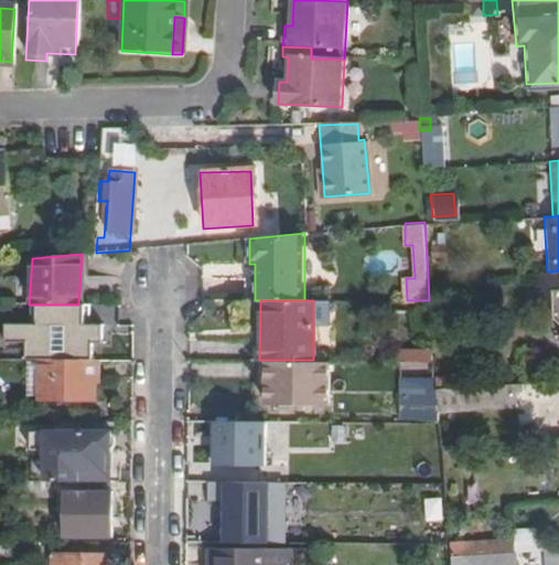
[(313,300),(313,324),(330,323),(330,300),(313,300)]
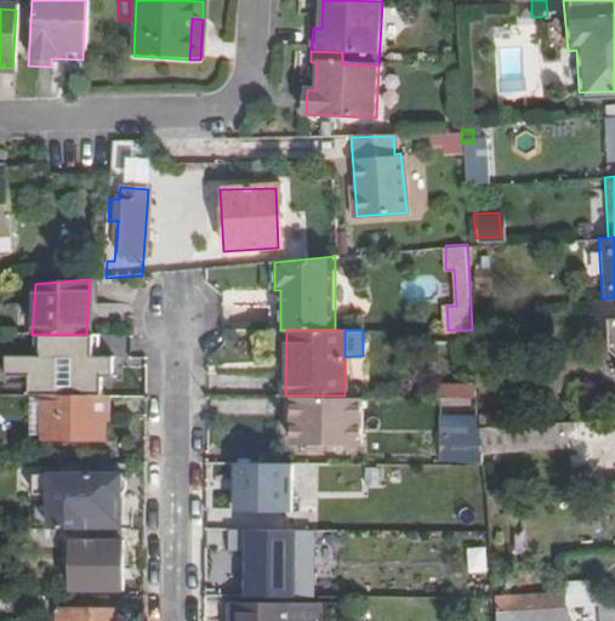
[(43,394),(100,394),(100,375),(110,375),(110,355),(92,355),(91,336),(86,335),(69,335),(39,335),(36,355),(4,354),(5,375),(29,375),(29,394),(43,394)]
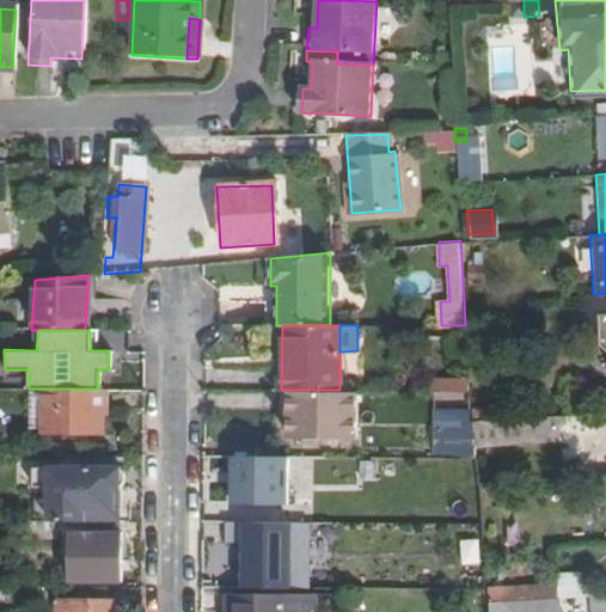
[(104,411),(104,389),(98,389),(42,389),(42,430),(99,432),(99,411),(104,411)]
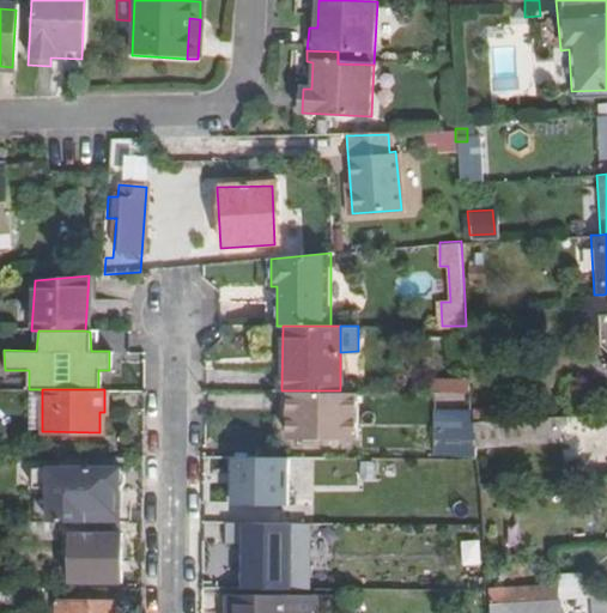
[(340,390),(286,390),(286,416),(286,436),(352,436),(352,389),(340,390)]
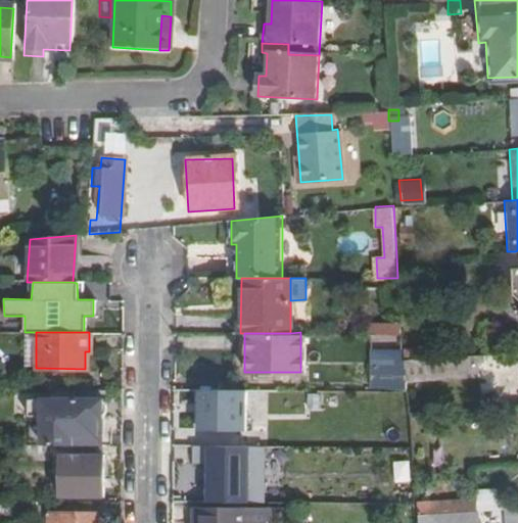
[(403,358),(401,332),(367,332),(370,386),(404,385),(403,358)]
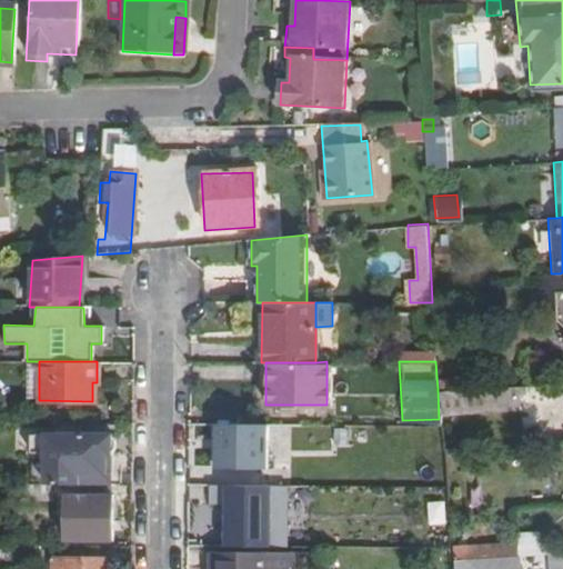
[(520,386),(464,388),(465,408),(522,407),(520,386)]
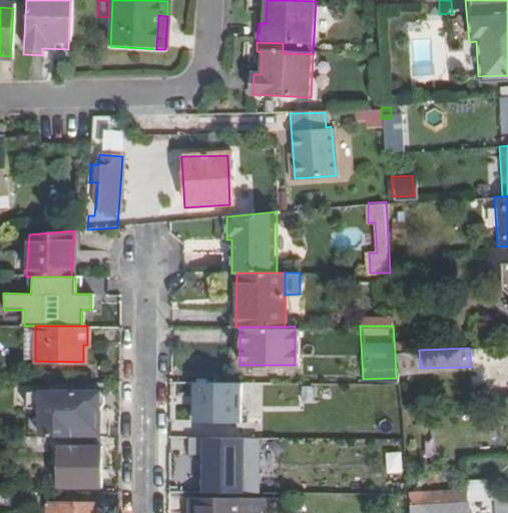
[(256,429),(257,384),(169,382),(168,408),(169,408),(168,427),(256,429)]
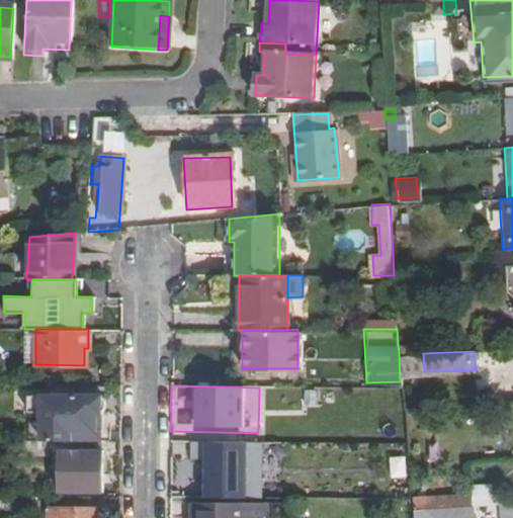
[(41,413),(41,440),(55,440),(72,441),(73,430),(96,431),(96,415),(100,411),(100,397),(41,396),(41,413)]
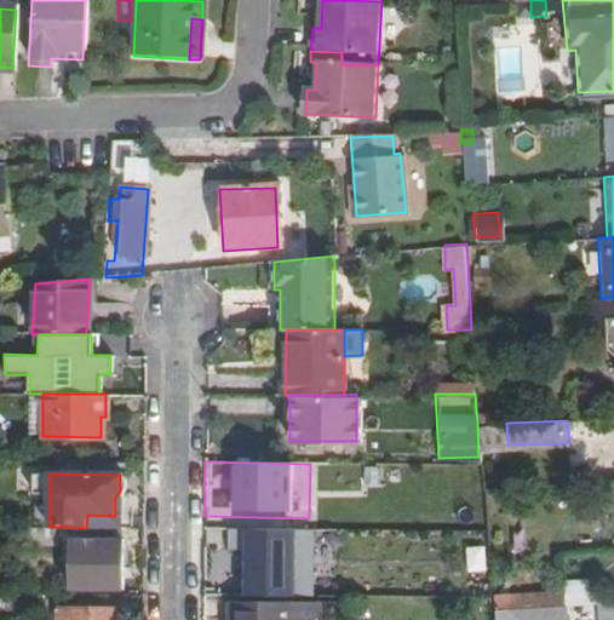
[(87,515),(86,528),(120,528),(120,492),(115,497),(115,516),(87,515)]
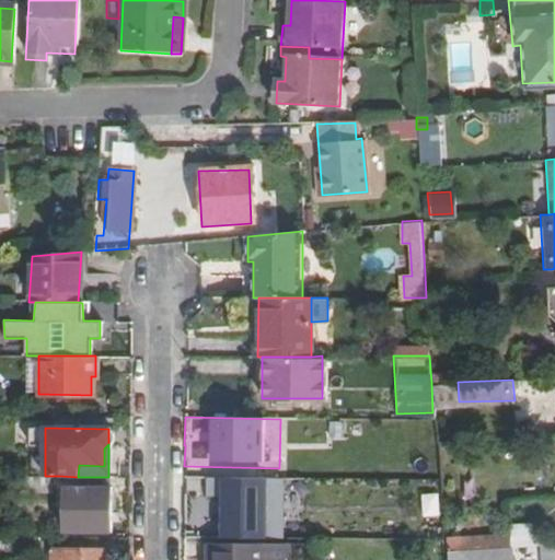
[(27,493),(58,494),(59,476),(45,476),(27,476),(27,493)]
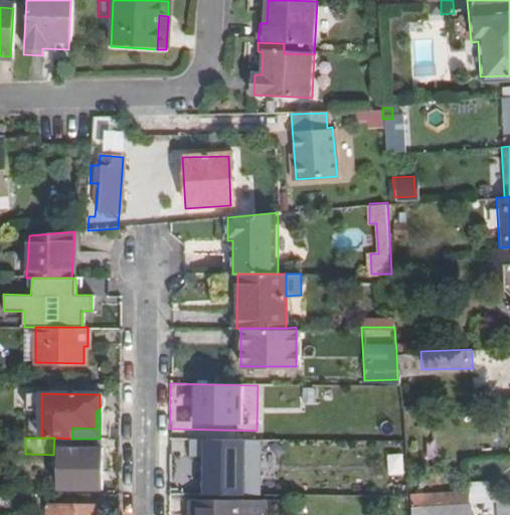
[(101,449),(101,454),(117,453),(117,439),(100,439),(71,439),(54,438),(53,455),(68,455),(68,448),(101,449)]
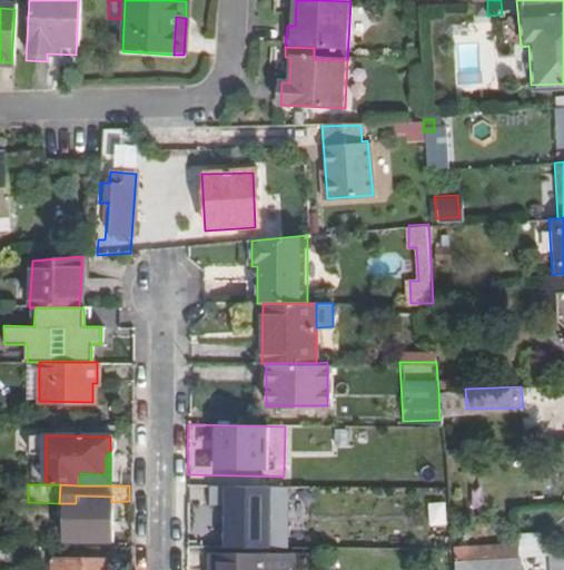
[(287,548),(286,487),(207,488),(207,503),(224,503),(224,549),(287,548)]
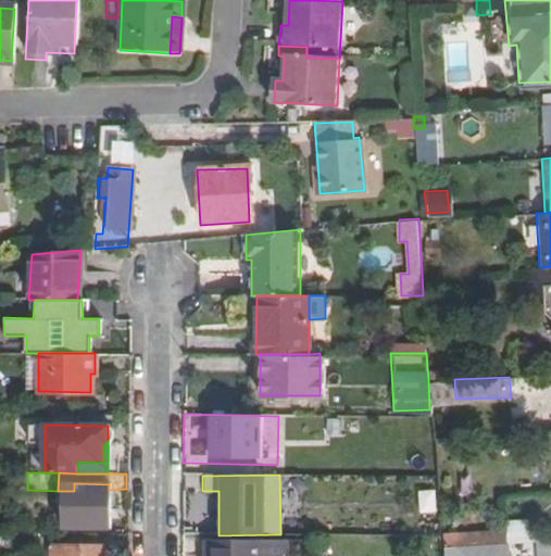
[(74,483),(74,491),(73,527),(108,527),(109,490),(109,484),(74,483)]
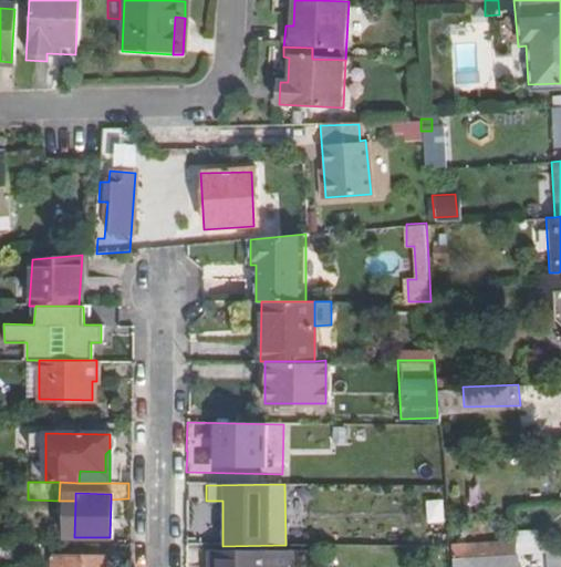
[(515,539),(470,542),(471,555),(516,553),(515,539)]
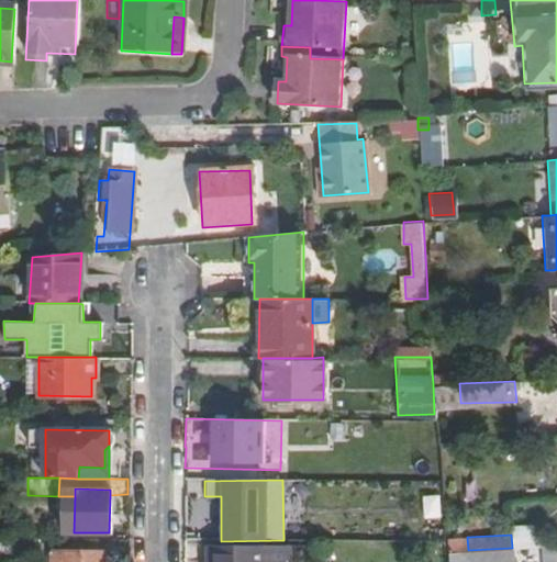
[(449,551),(468,550),(467,537),(449,538),(449,551)]
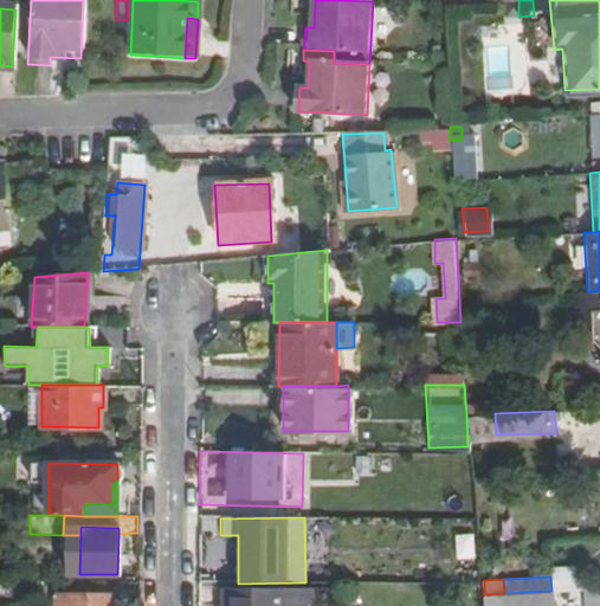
[(599,605),(599,587),(582,588),(584,605),(599,605)]
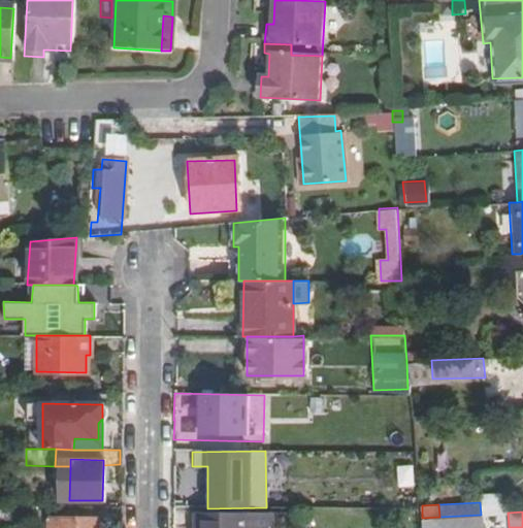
[(202,527),(203,513),(195,513),(195,527),(202,527)]
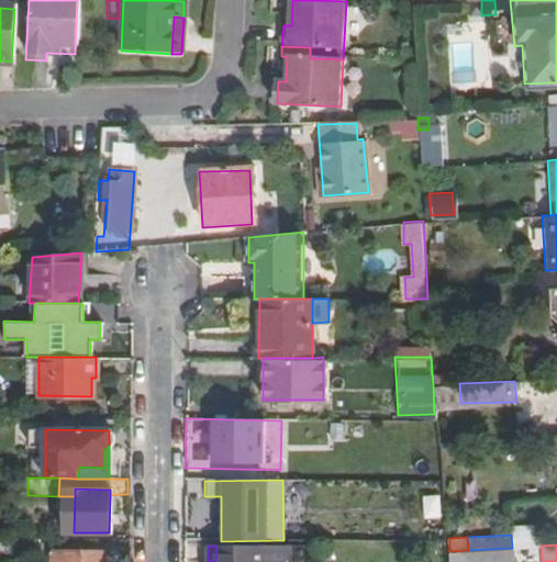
[(216,546),(215,561),(258,561),(259,546),(216,546)]
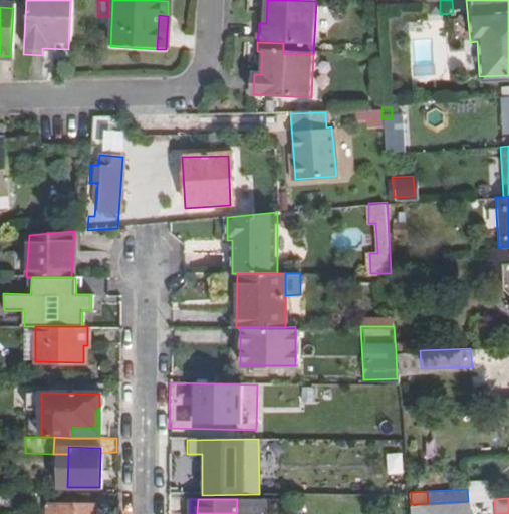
[(411,504),(409,504),(409,513),(468,513),(468,501),(428,503),(411,504)]
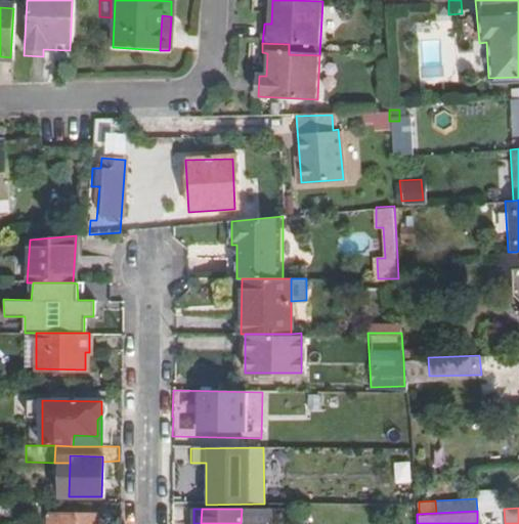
[(46,523),(98,523),(98,516),(46,515),(46,523)]
